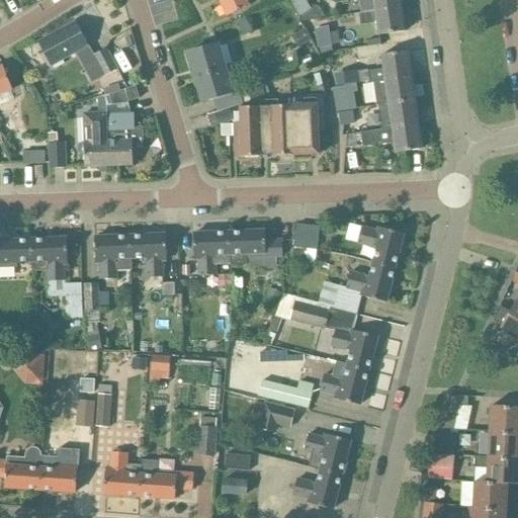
[(249,6),(246,0),(219,0),(227,16),(249,6)]
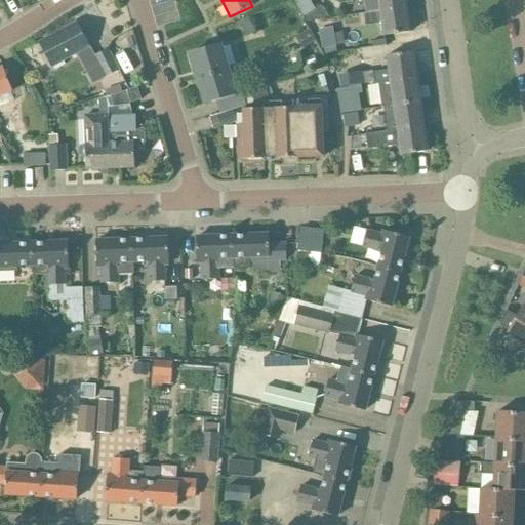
[(407,7),(406,0),(363,0),(366,12),(380,10),(380,11),(407,7)]
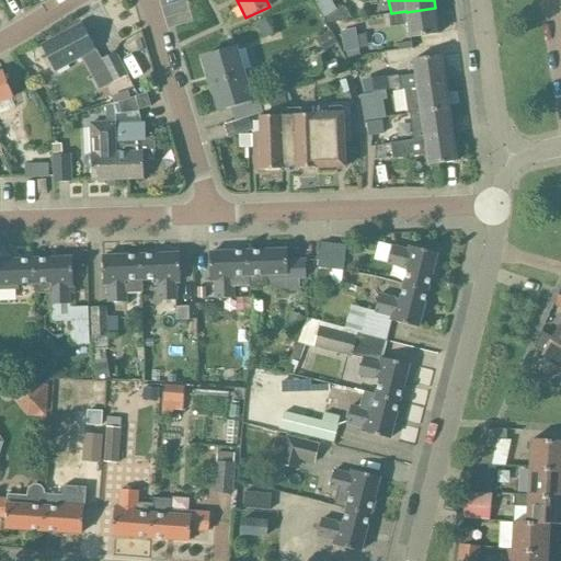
[(338,11),(324,19),(327,23),(352,19),(344,8),(338,11)]
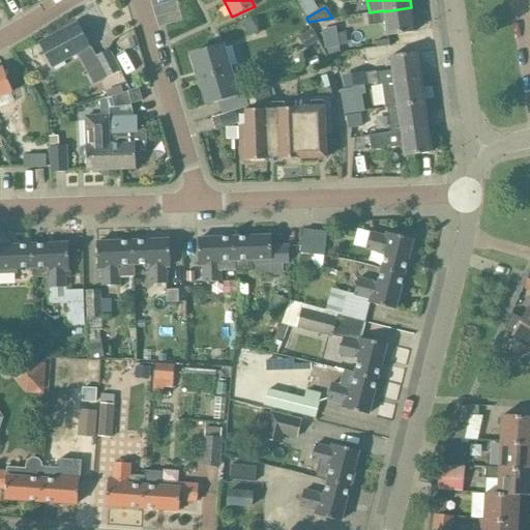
[(414,33),(411,7),(384,11),(388,36),(414,33)]
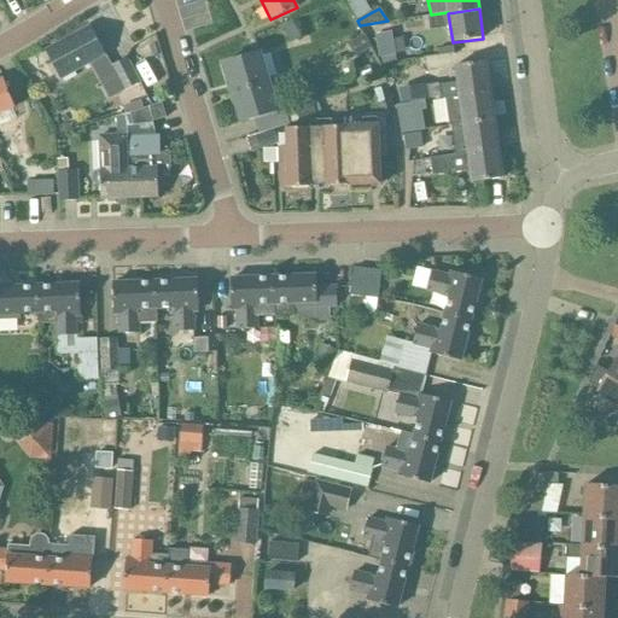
[(302,39),(293,21),(283,24),(291,44),(302,39)]
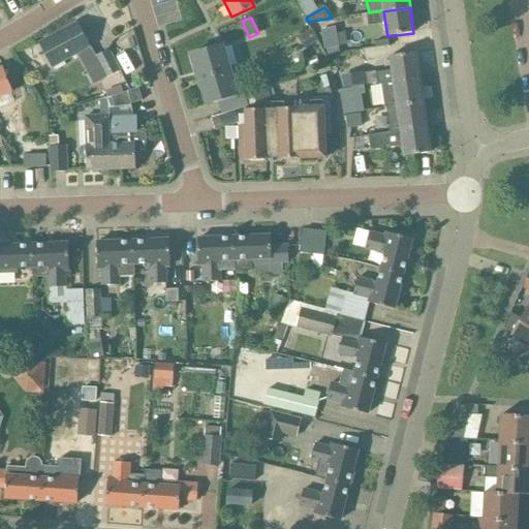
[(79,23),(40,43),(54,68),(78,55),(92,48),(79,23)]
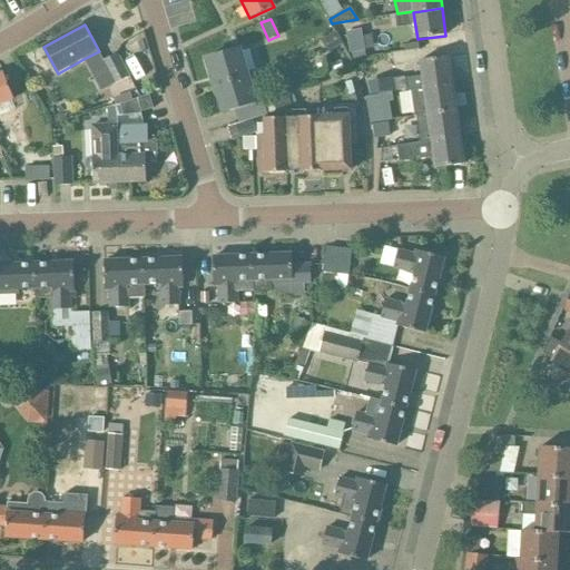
[(343,45),(337,35),(336,31),(322,40),(330,52),(343,45)]
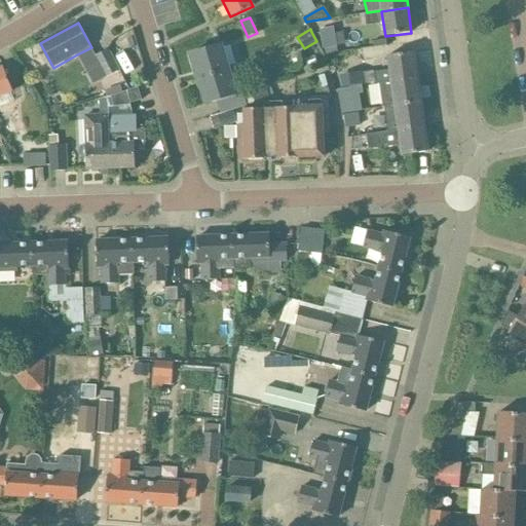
[(190,55),(197,81),(228,71),(221,46),(190,55)]
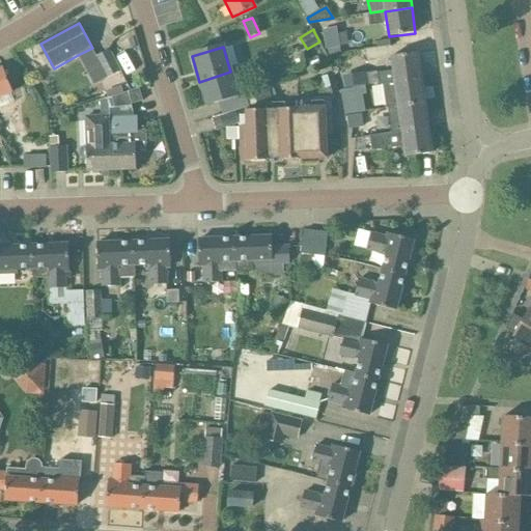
[(385,47),(363,50),(364,62),(392,59),(390,47),(385,47)]
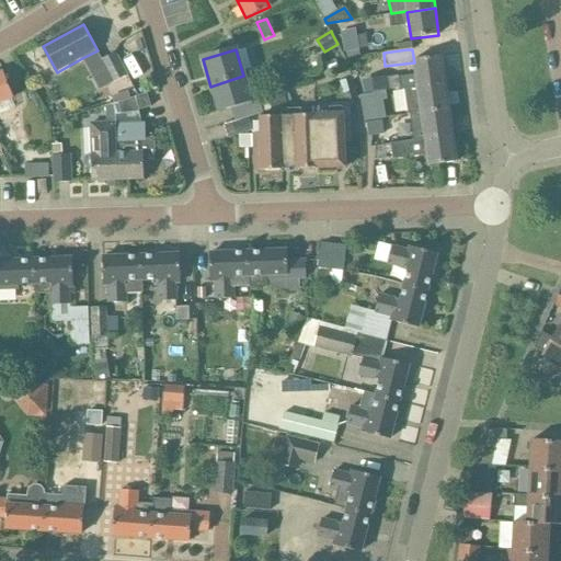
[(115,53),(101,59),(113,82),(127,75),(115,53)]
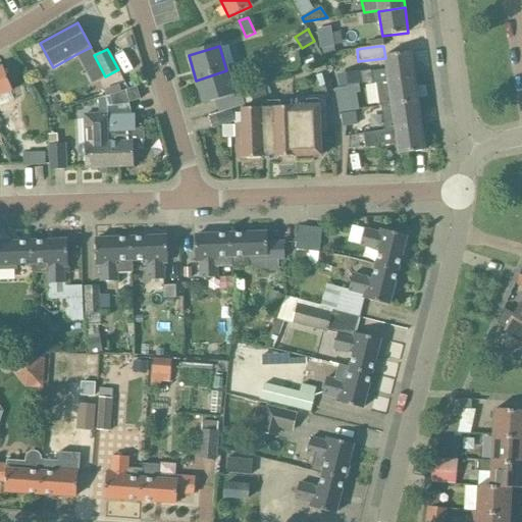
[(376,84),(415,79),(412,53),(385,57),(386,70),(373,72),(374,85),(376,84)]
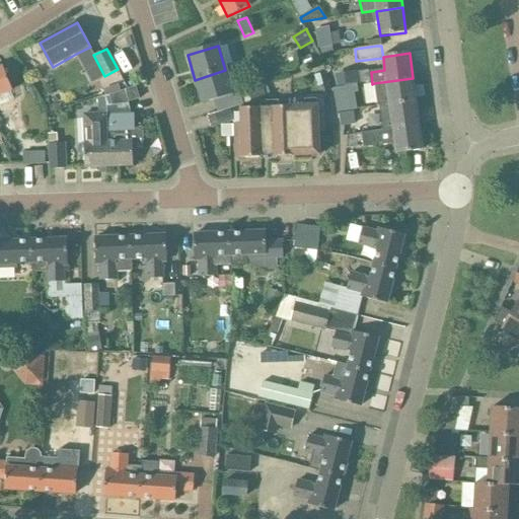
[(4,67),(0,68),(0,95),(11,92),(13,91),(4,67)]
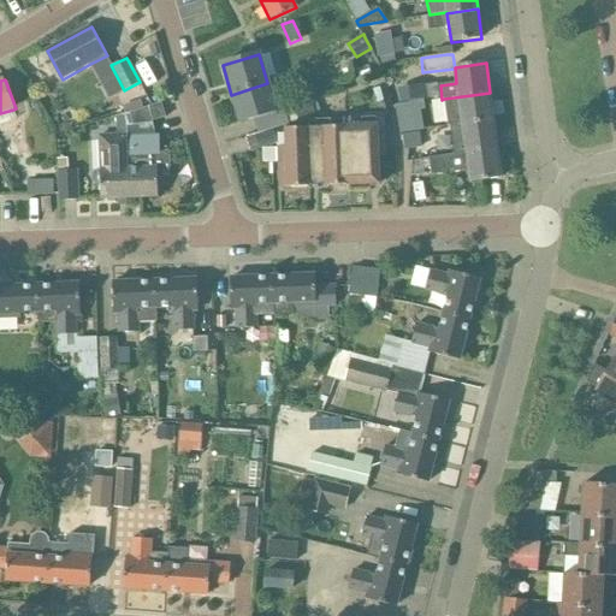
[(267,83),(231,95),(241,124),(255,119),(259,132),(288,124),(283,108),(276,111),(267,83)]
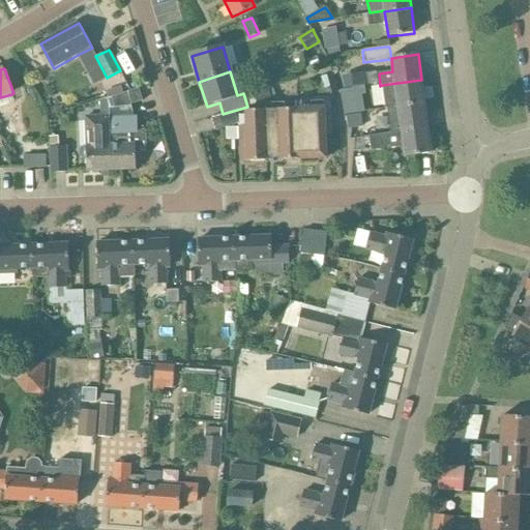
[(378,84),(377,72),(366,74),(366,72),(343,76),(344,89),(378,84)]
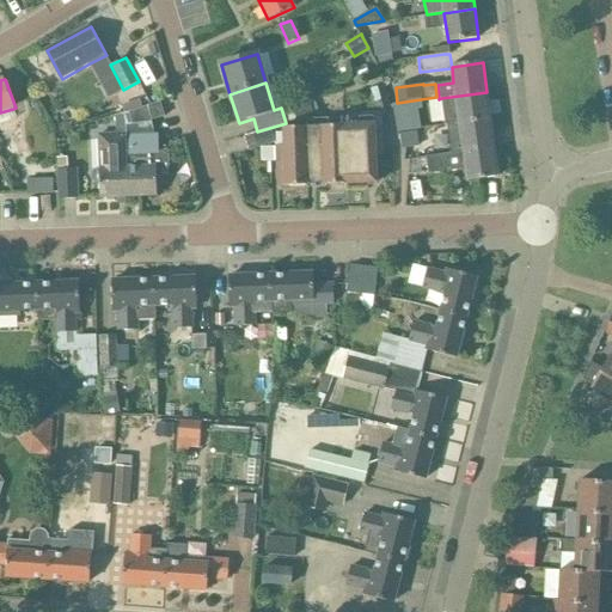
[(445,126),(490,121),(487,92),(441,98),(445,126)]
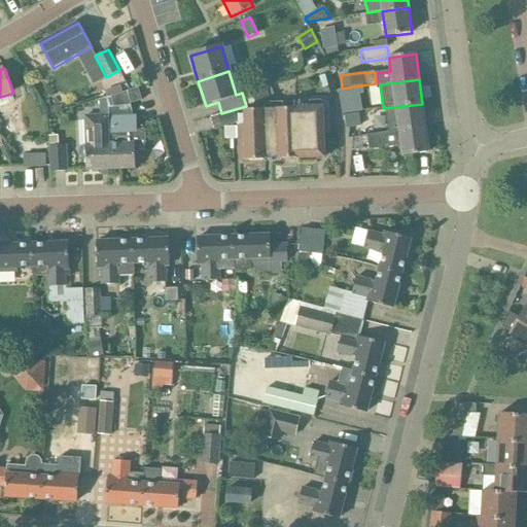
[(363,86),(340,91),(343,114),(362,112),(361,105),(354,106),(353,96),(364,95),(363,86)]
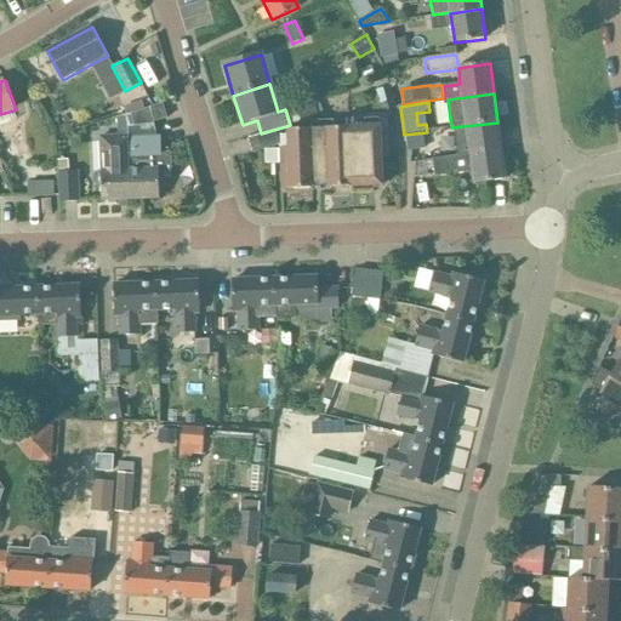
[(151,108),(154,124),(167,120),(164,108),(163,104),(151,108)]
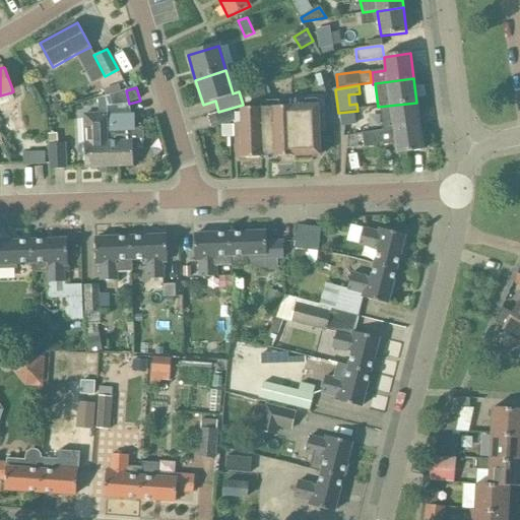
[(80,144),(77,147),(77,152),(81,156),(85,156),(85,169),(110,168),(108,116),(108,108),(107,108),(106,96),(96,99),(98,101),(99,116),(85,116),(85,130),(88,130),(88,143),(84,143),(80,144)]
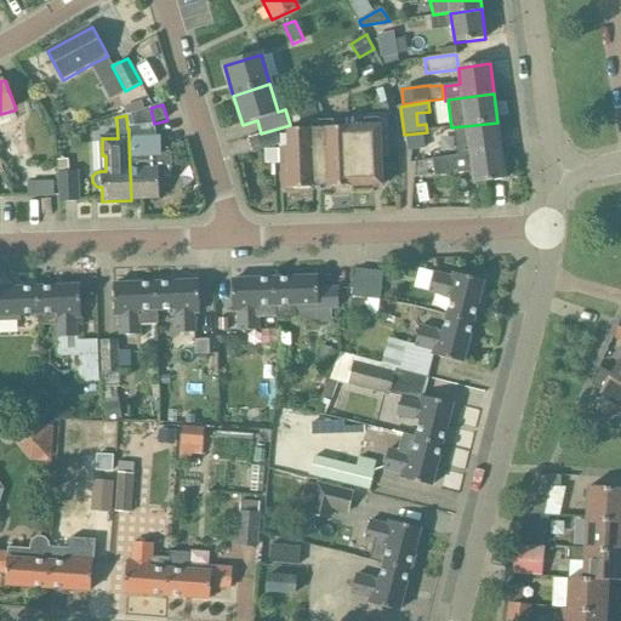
[(364,129),(349,129),(351,188),(382,187),(381,152),(389,152),(388,121),(364,121),(364,129)]
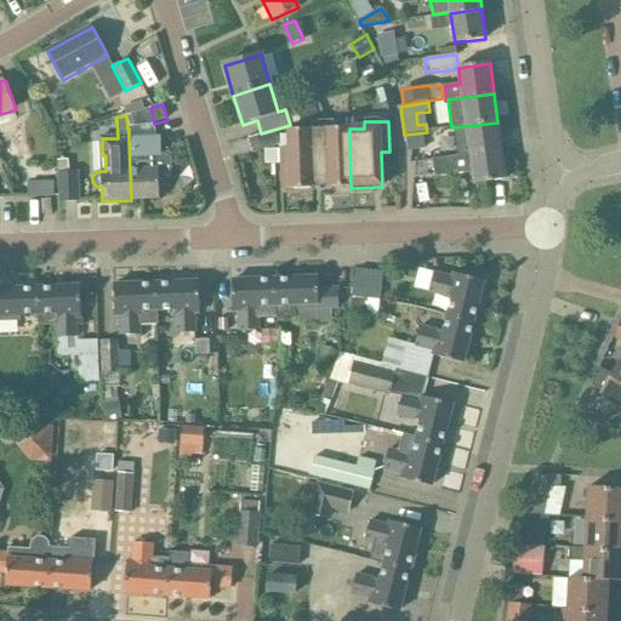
[(318,124),(320,188),(351,188),(349,129),(331,130),(331,123),(318,124)]
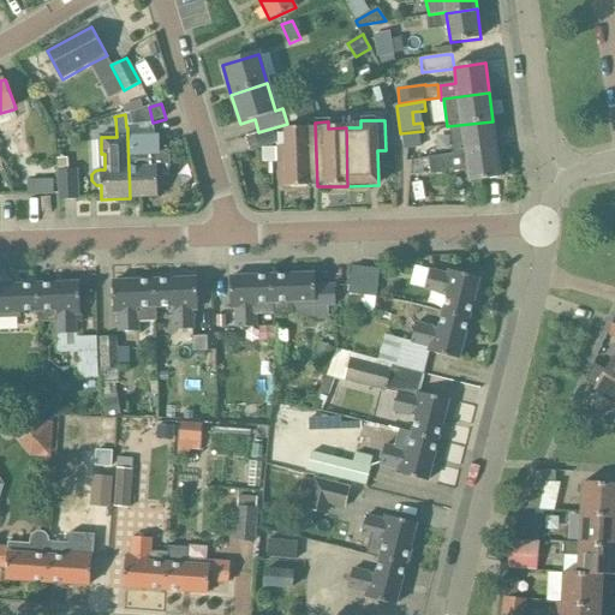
[(461,124),(449,125),(453,155),(496,149),(493,121),(461,124)]
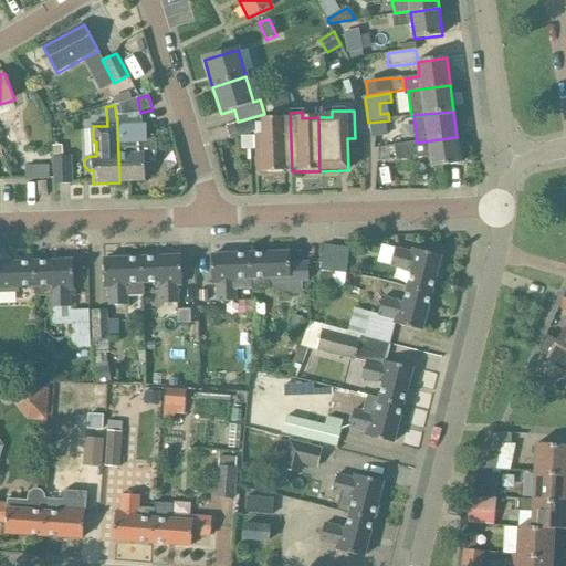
[(262,135),(255,135),(255,149),(257,173),(292,171),(290,113),(278,113),(278,118),(262,118),(262,135)]
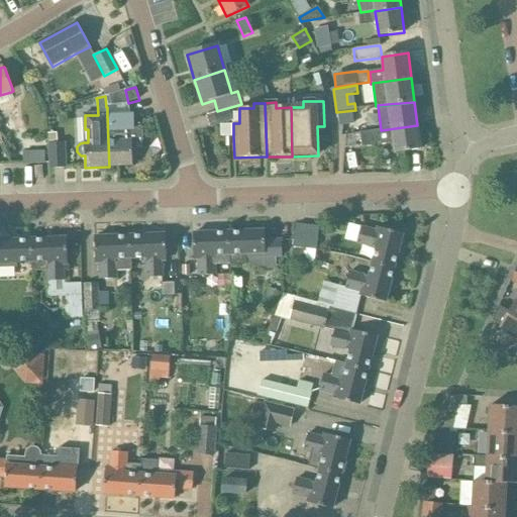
[(133,114),(107,115),(109,167),(133,166),(132,143),(142,143),(141,123),(134,123),(133,114)]
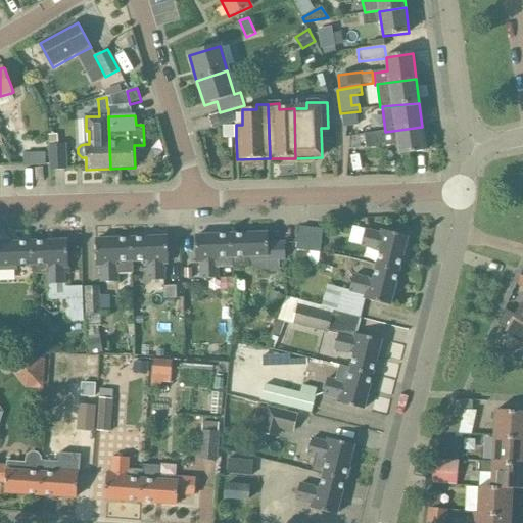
[(385,132),(365,135),(367,150),(397,145),(398,155),(425,152),(422,127),(385,132)]
